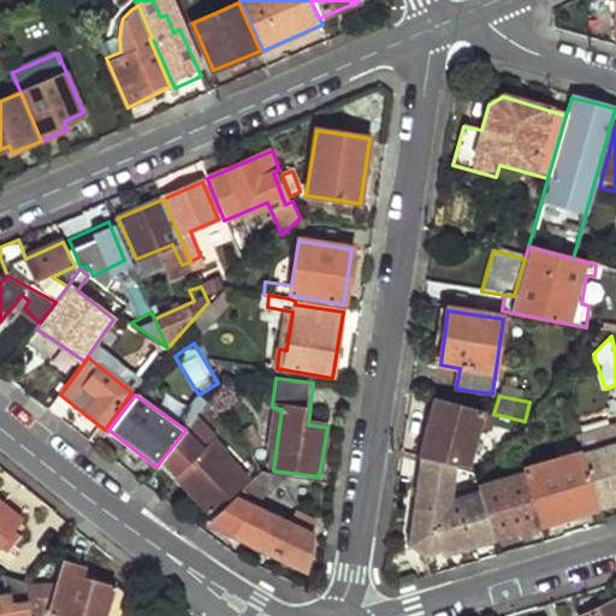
[(493,414),(437,398),(420,457),(467,463),(479,424),(491,427),(492,421),(517,428),(525,421),(493,414)]
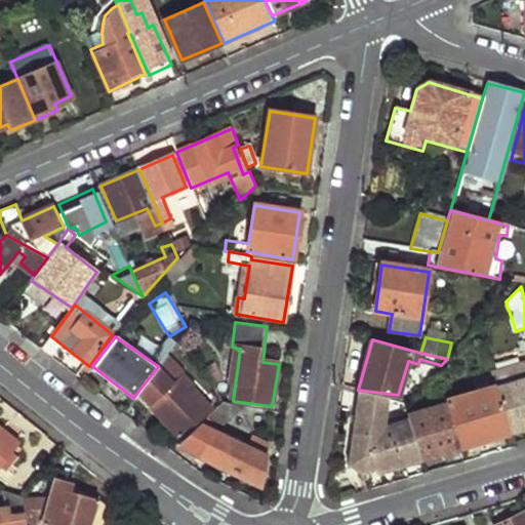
[(212,381),(223,375),(216,362),(205,368),(212,381)]
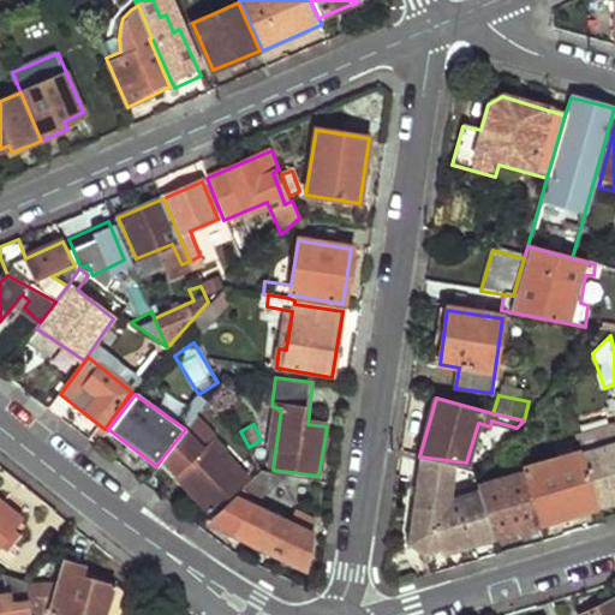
[(614,424),(574,436),(579,453),(596,507),(614,501),(614,424)]
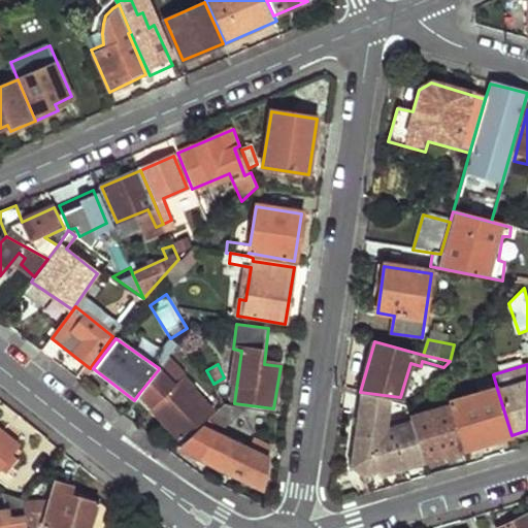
[(182,439),(211,411),(183,380),(173,388),(158,370),(139,393),(182,439)]
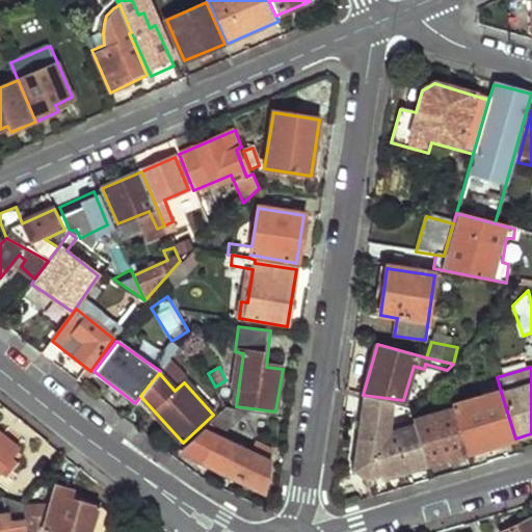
[(466,454),(515,439),(501,392),(451,406),(452,410),(466,454)]
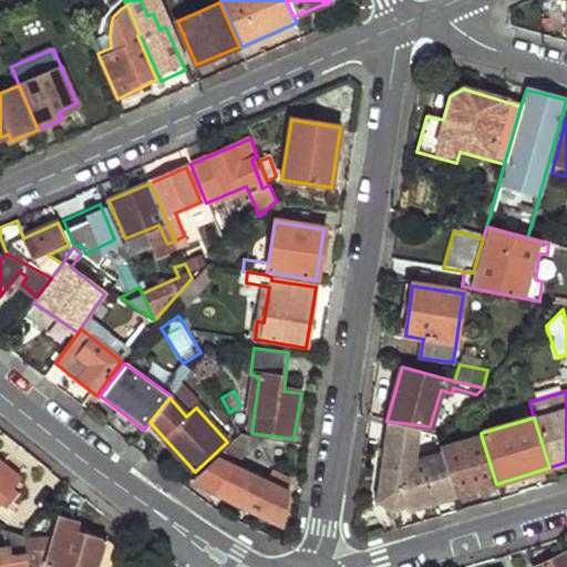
[(442,450),(436,432),(387,422),(371,503),(392,512),(408,507),(409,509),(455,496),(442,450)]
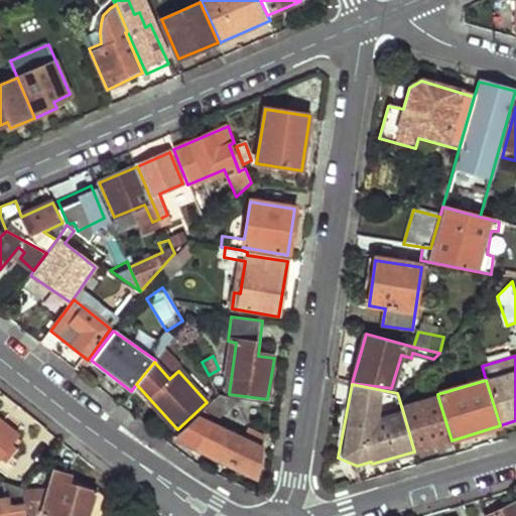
[(212,423),(239,400),(219,395),(201,412),(212,423)]
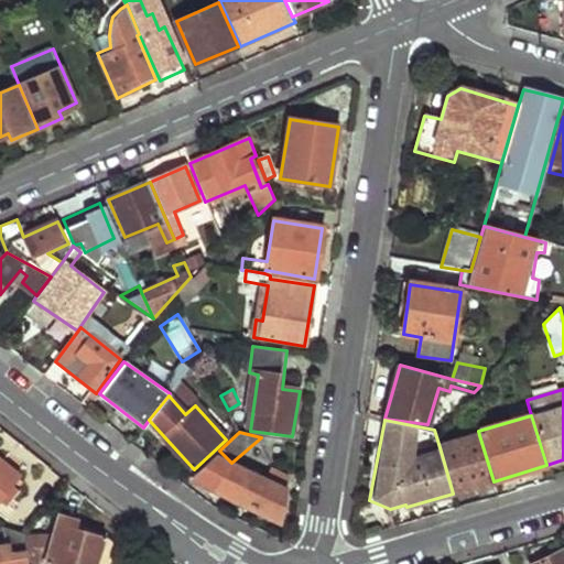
[(453,494),(494,481),(479,435),(440,447),(453,494)]
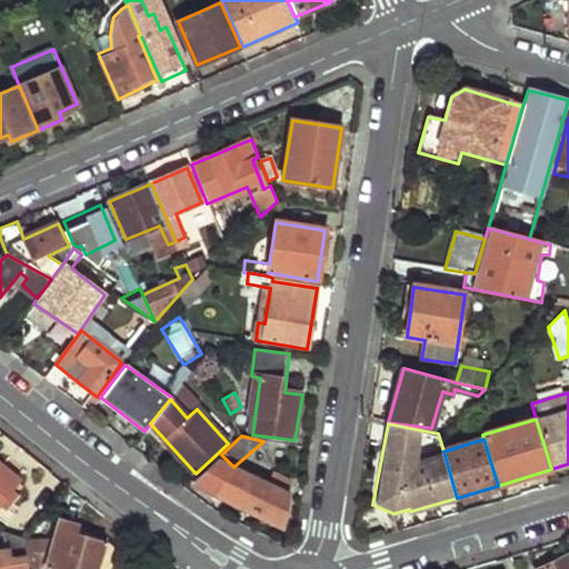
[(0,497),(16,478),(0,463),(0,497)]
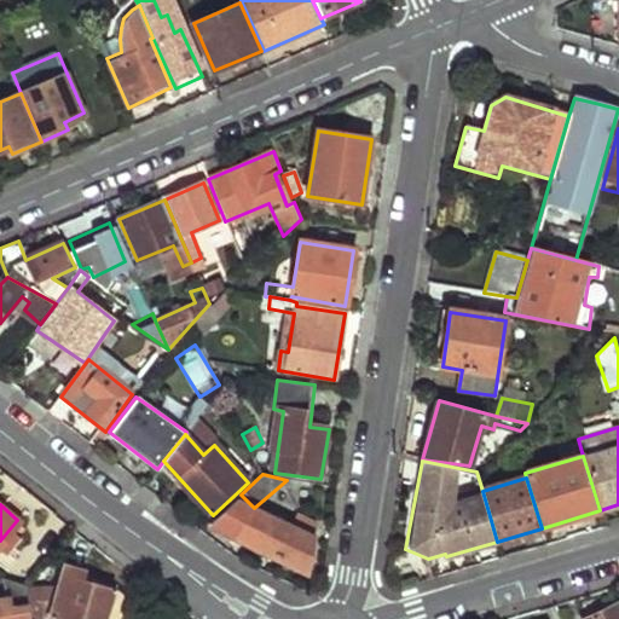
[(241,537),(307,567),(311,542),(308,539),(314,525),(299,518),(294,527),(254,508),(241,537)]
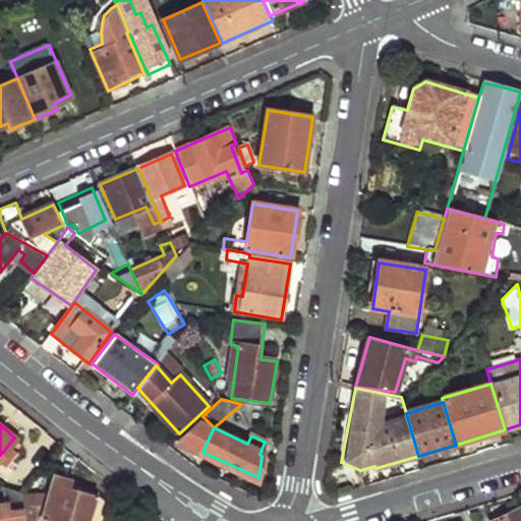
[(55,474),(50,490),(18,493),(23,518),(23,520),(41,520),(44,520),(60,520),(61,518),(69,520),(70,520),(105,520),(108,518),(109,511),(108,505),(102,500),(71,488),(73,479),(58,474),(55,474)]
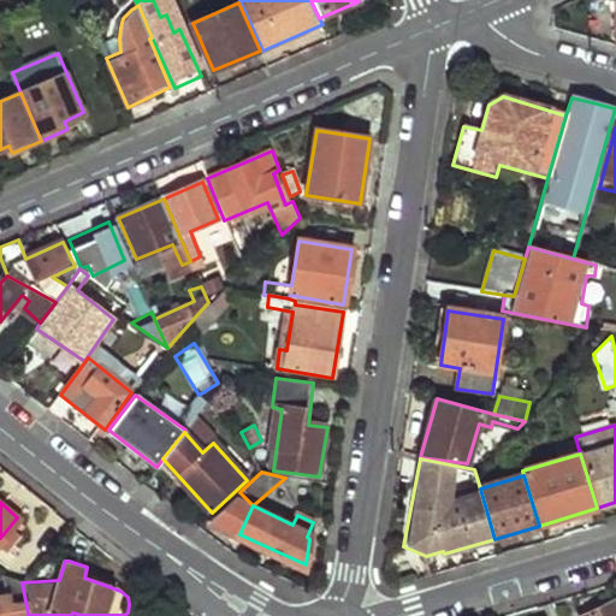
[(9,615),(28,612),(22,582),(3,575),(9,615)]
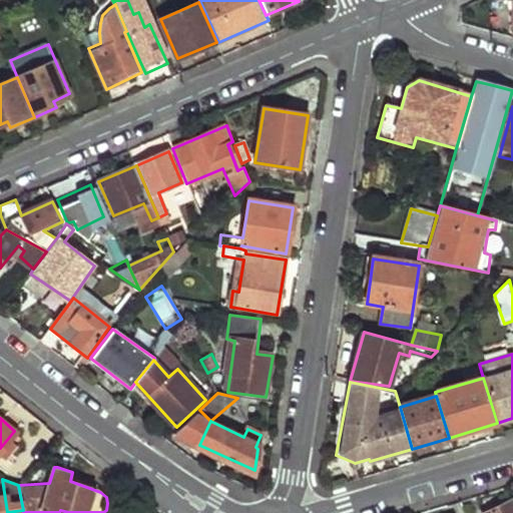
[(512,512),(512,502),(491,512),(512,512)]
